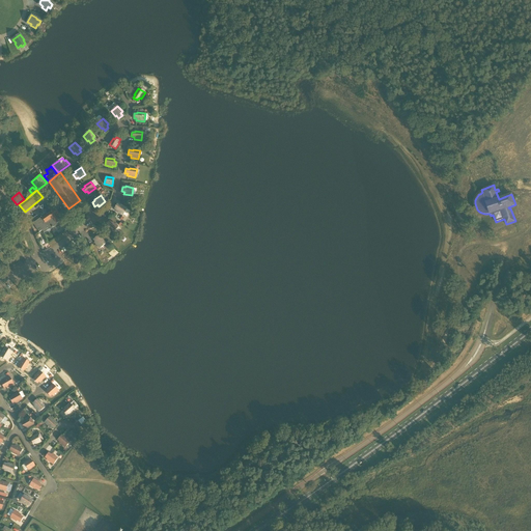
[(120,205),(117,203),(115,207),(117,210),(116,212),(122,216),(127,208),(120,204),(120,205)]
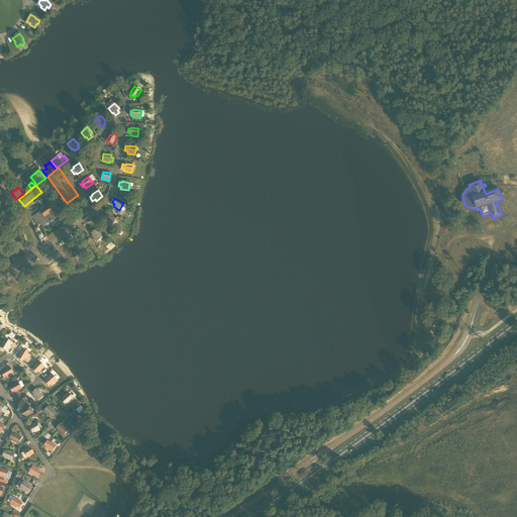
[(42,210),(52,222),(56,219),(56,217),(59,215),(55,209),(57,208),(58,209),(63,205),(59,199),(48,206),(46,203),(43,206),(44,208),(42,210)]
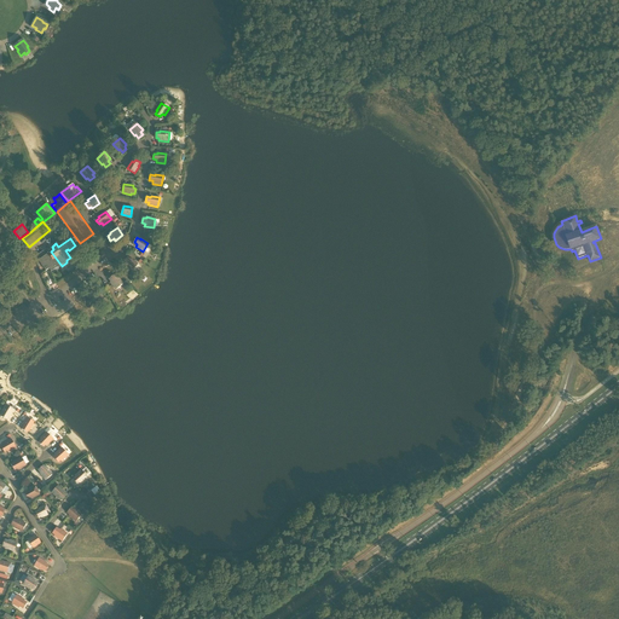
[(58,267),(62,266),(51,252),(40,259),(44,264),(41,265),(46,271),(50,268),(51,272),(58,267)]
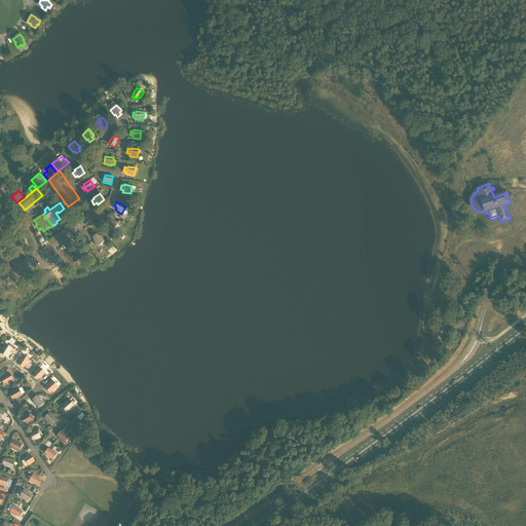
[(108,219),(105,222),(108,224),(106,226),(112,231),(117,224),(111,220),(111,221),(108,219)]
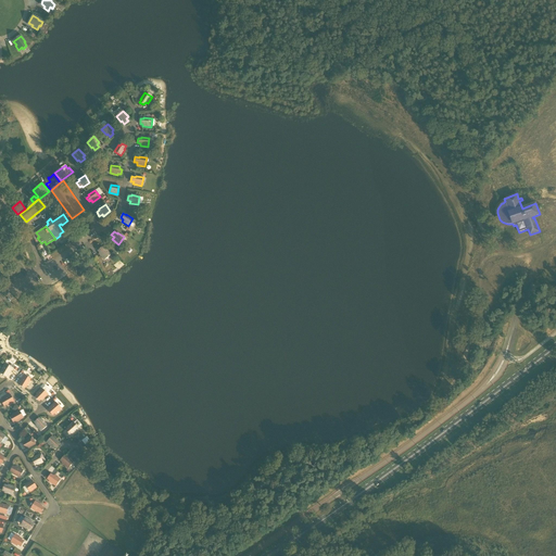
[(103,247),(99,250),(101,252),(99,254),(104,261),(111,255),(105,249),(105,250),(103,247)]
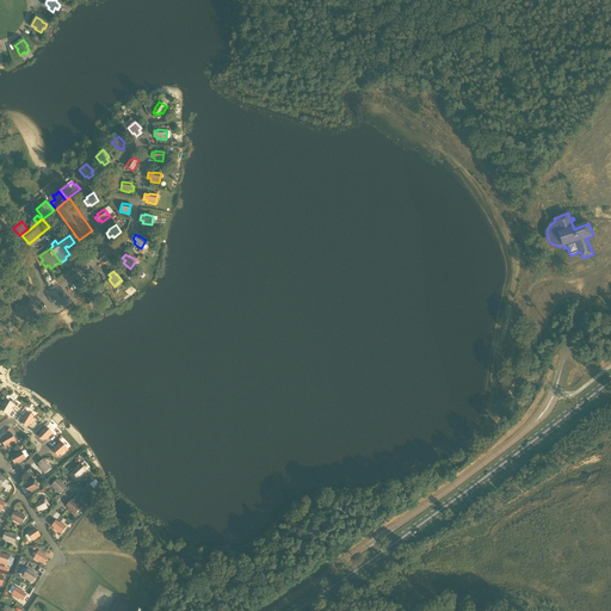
[(7,411),(10,413),(14,405),(6,400),(1,407),(2,407),(0,411),(5,414),(7,411)]
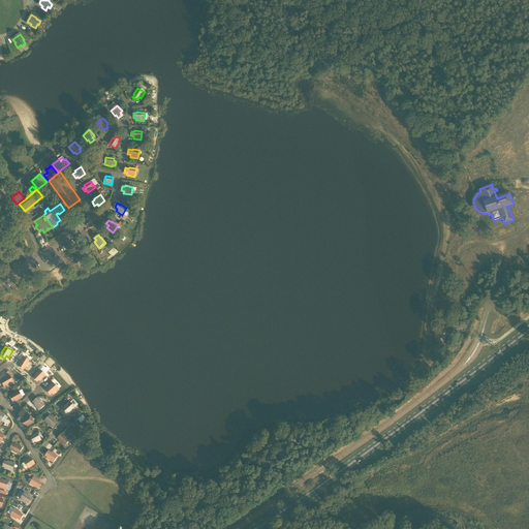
[(26,368),(30,362),(23,356),(19,363),(20,364),(19,367),(22,369),(24,367),(26,368)]
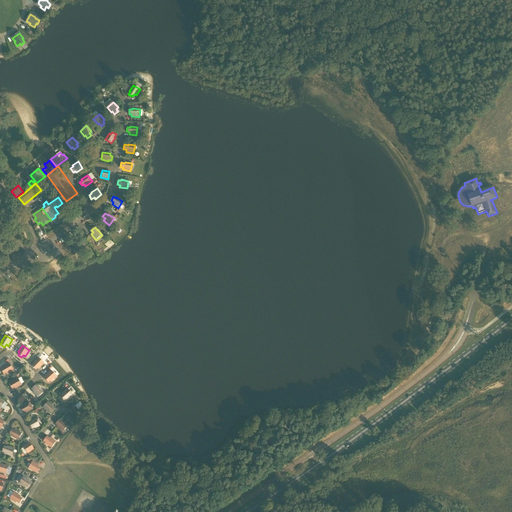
[(39,369),(44,363),(38,358),(33,363),(34,363),(32,366),(35,369),(37,367),(39,369)]
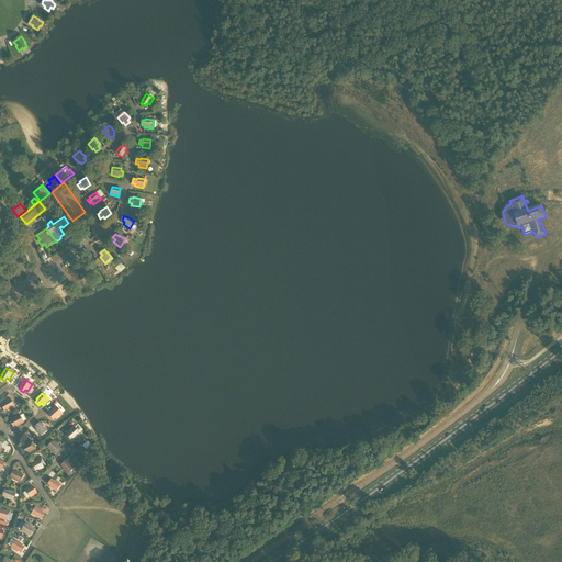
[(4,404),(1,405),(3,409),(6,408),(7,411),(14,406),(10,398),(3,403),(4,404)]
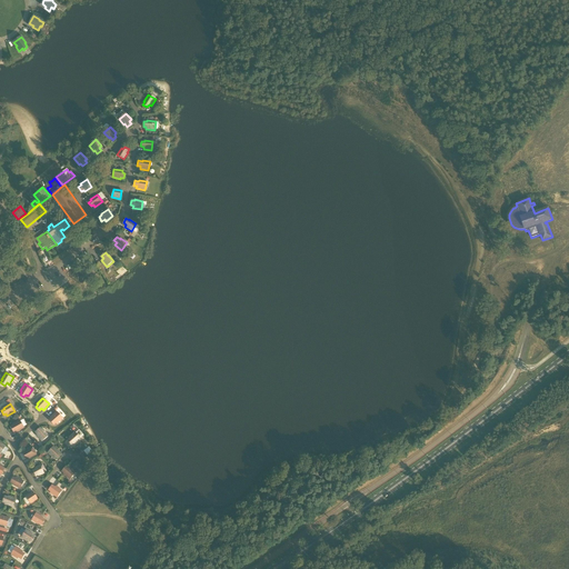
[(63,418),(57,411),(51,417),(52,418),(49,420),(52,425),(55,422),(57,425),(63,418)]
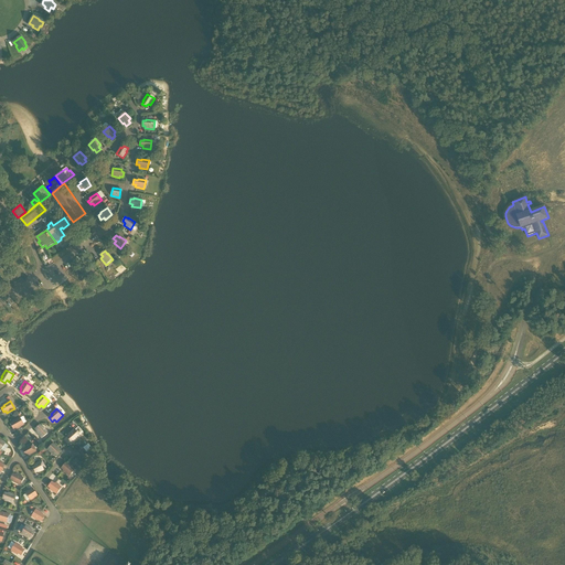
[(17,429),(24,425),(20,417),(13,422),(10,424),(12,428),(16,427),(17,429)]
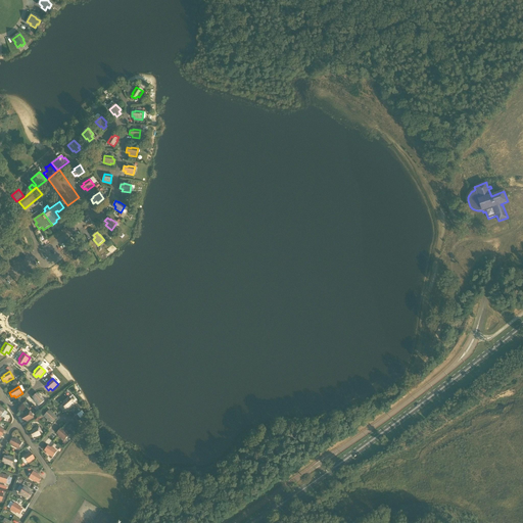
[(37,393),(33,396),(35,398),(34,399),(39,406),(45,400),(40,395),(39,395),(37,393)]
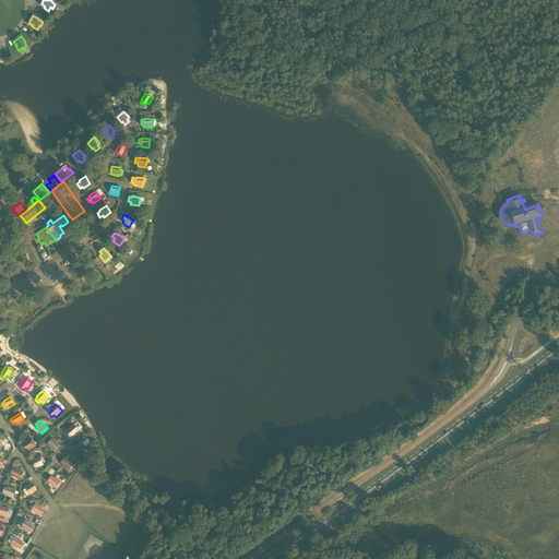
[(69,430),(66,433),(69,437),(71,435),(73,437),(80,431),(73,425),(68,430),(69,430)]
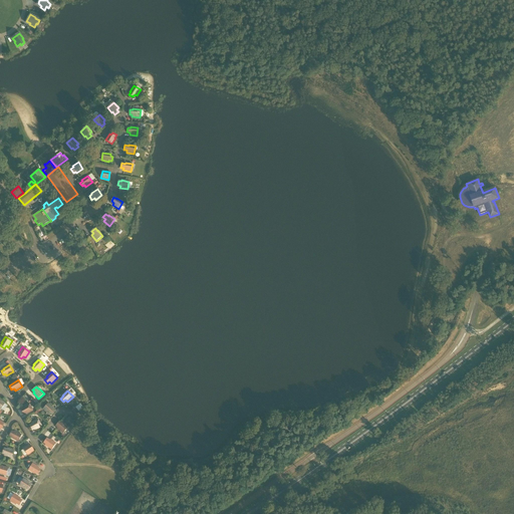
[(23,408),(20,410),(23,414),(25,413),(26,415),(33,411),(29,404),(23,407),(23,408)]
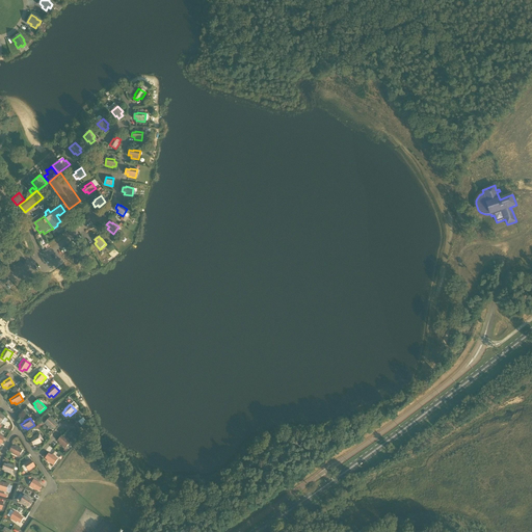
[(53,430),(56,426),(54,425),(56,423),(50,418),(45,423),(50,428),(51,427),(53,430)]
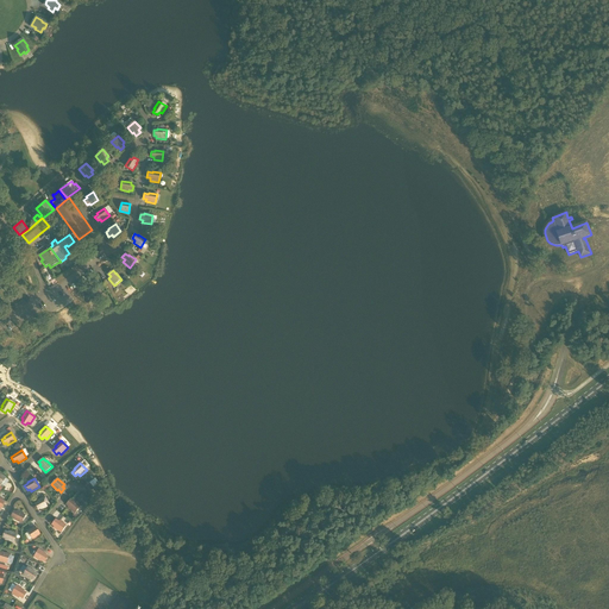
[(38,502),(35,504),(37,509),(41,507),(42,509),(50,506),(45,497),(37,501),(38,502)]
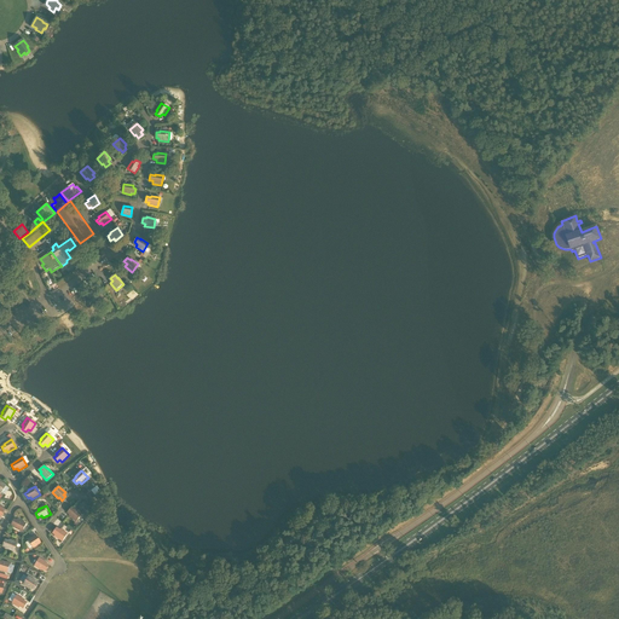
[(75,510),(71,508),(68,512),(70,514),(69,515),(76,522),(82,514),(75,509),(75,510)]
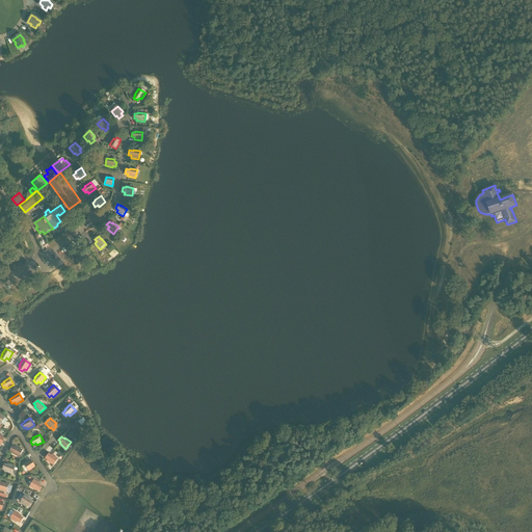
[(16,448),(12,446),(10,450),(12,451),(11,453),(19,457),(23,450),(16,447),(16,448)]
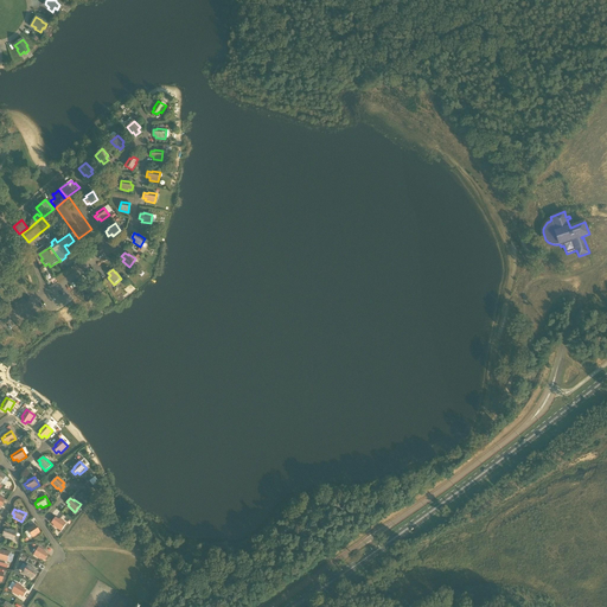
[(66,523),(59,518),(58,519),(56,517),(52,522),(55,524),(53,525),(61,531),(66,523)]
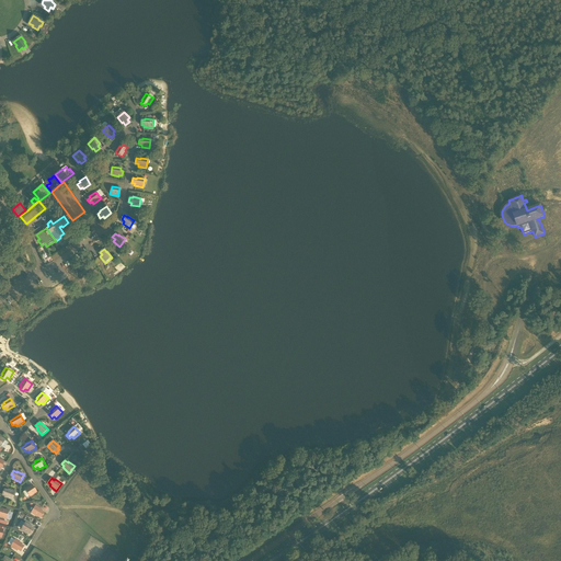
[(30,496),(37,492),(33,484),(25,490),(30,496)]
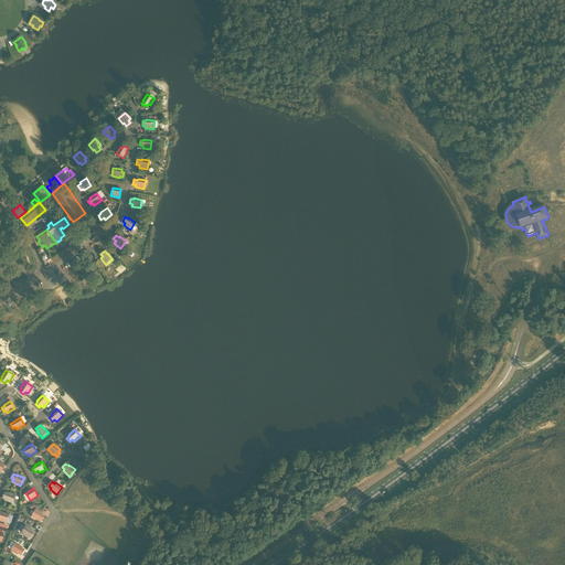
[(12,504),(16,496),(8,493),(8,494),(4,492),(2,498),(6,499),(4,501),(12,504)]
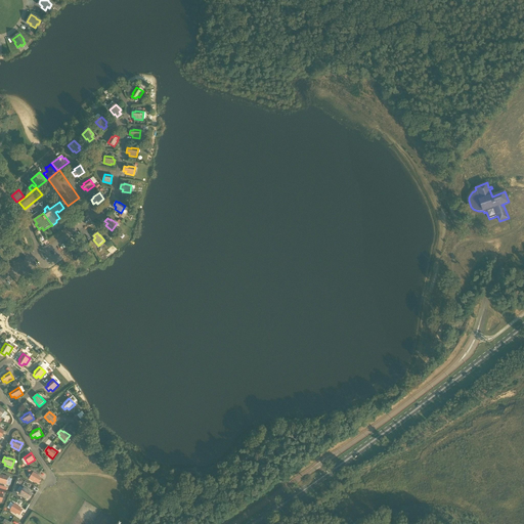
[(39,484),(41,480),(39,478),(40,477),(33,472),(29,479),(35,483),(36,482),(39,484)]
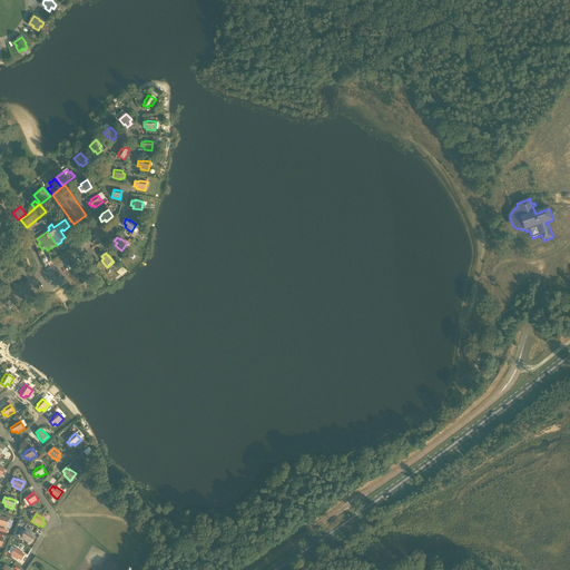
[(0,524),(7,528),(9,519),(1,517),(1,518),(0,517),(0,524)]
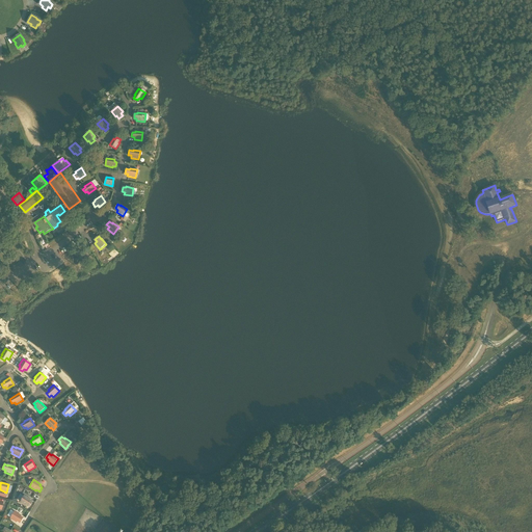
[(29,507),(32,503),(30,502),(31,500),(24,496),(20,503),(26,506),(27,505),(29,507)]
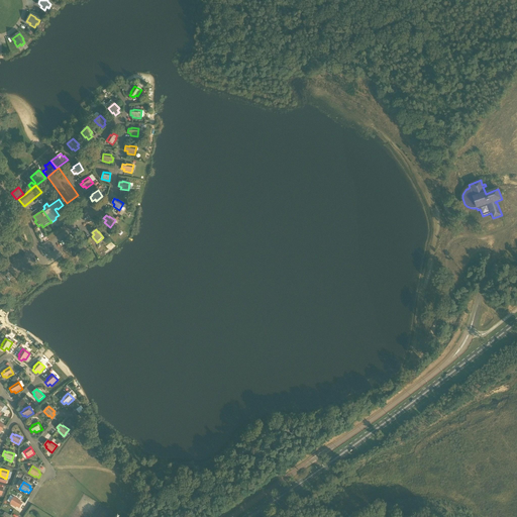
[(19,509),(22,505),(19,503),(21,501),(14,497),(10,504),(16,508),(16,507),(19,509)]
